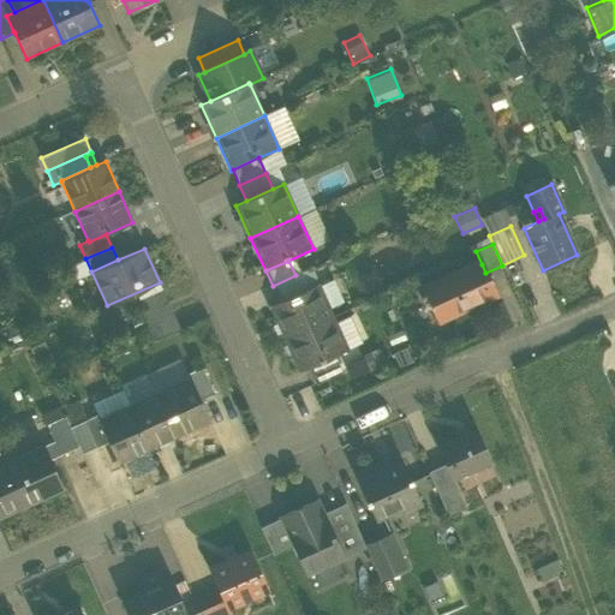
[(425,290),(437,317),(463,306),(464,306),(478,300),(477,299),(494,292),(485,273),(482,264),(425,290)]
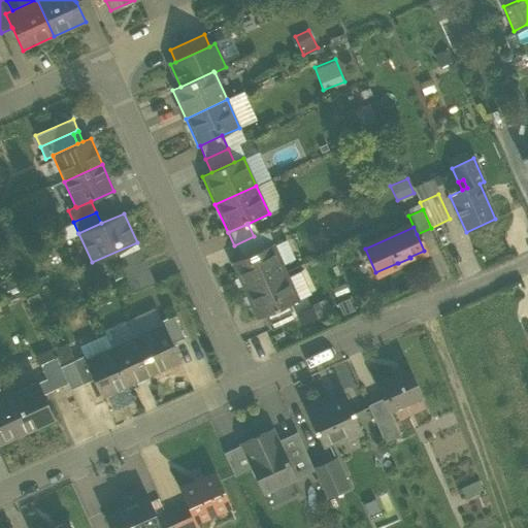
[(260,250),(254,236),(234,245),(240,259),(260,250)]
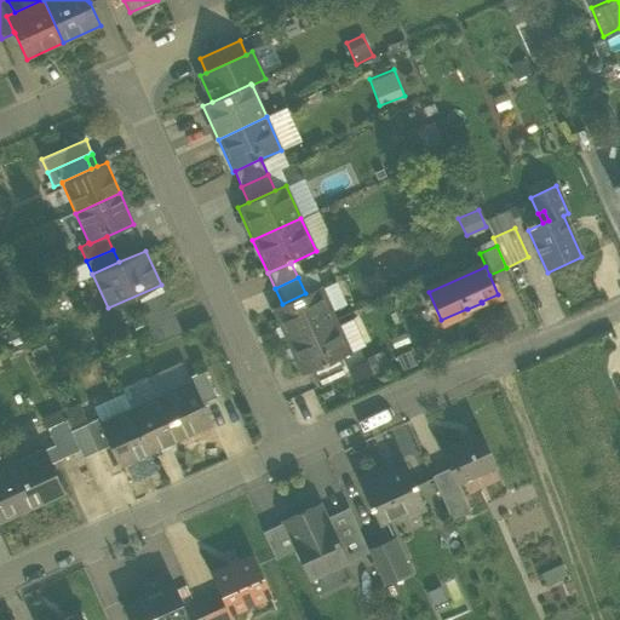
[(273,309),(287,342),(336,320),(321,286),(305,293),(282,304),(273,309)]
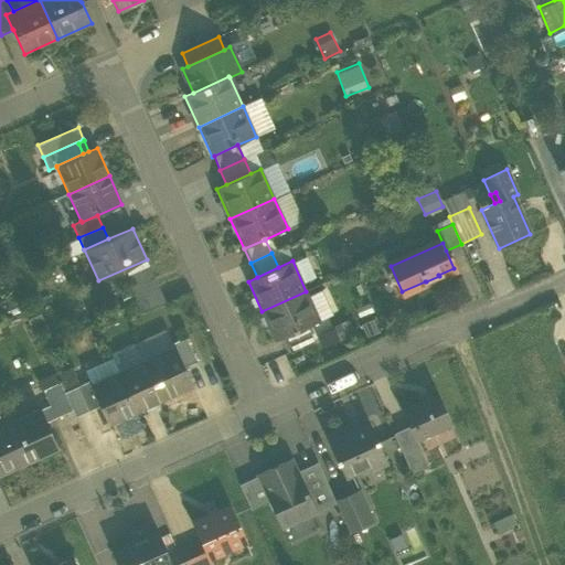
[(130,288),(136,301),(160,290),(149,265),(127,275),(132,287),(130,288)]
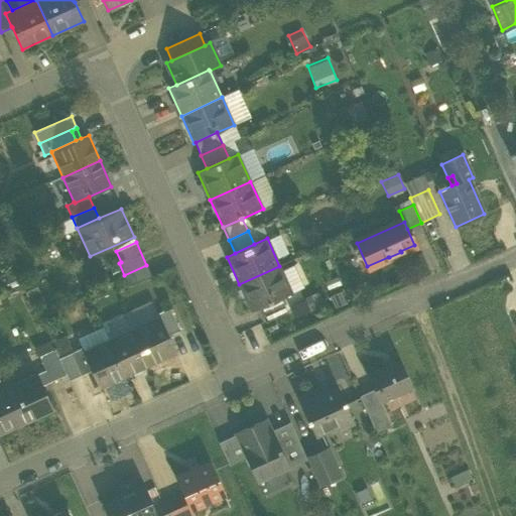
[(283,269),(293,290),(303,285),(293,264),(283,269)]
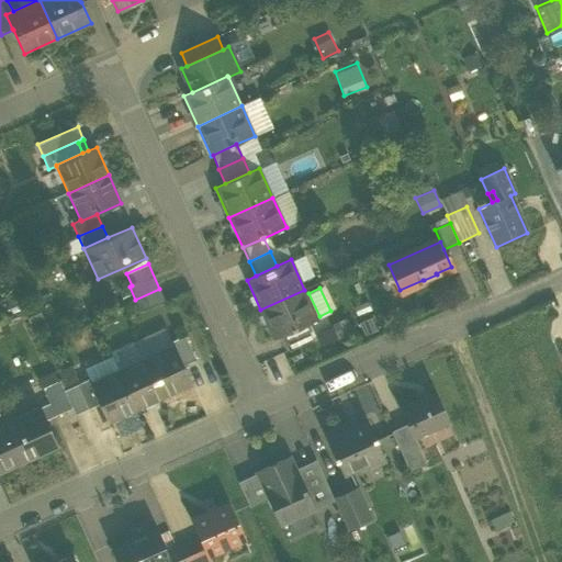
[(165,301),(159,289),(135,300),(141,312),(165,301)]
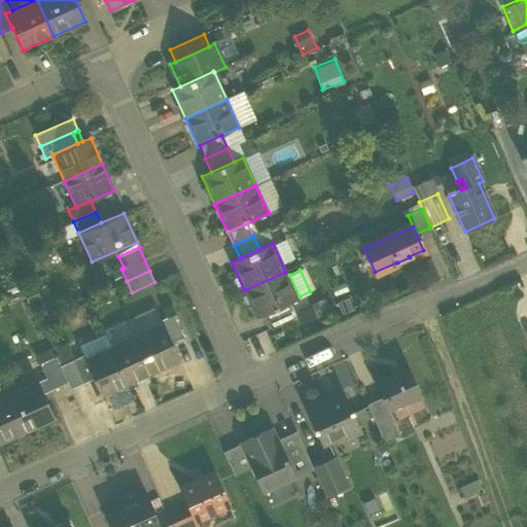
[(297,300),(285,272),(244,290),(256,318),(264,315),(286,305),(297,300)]
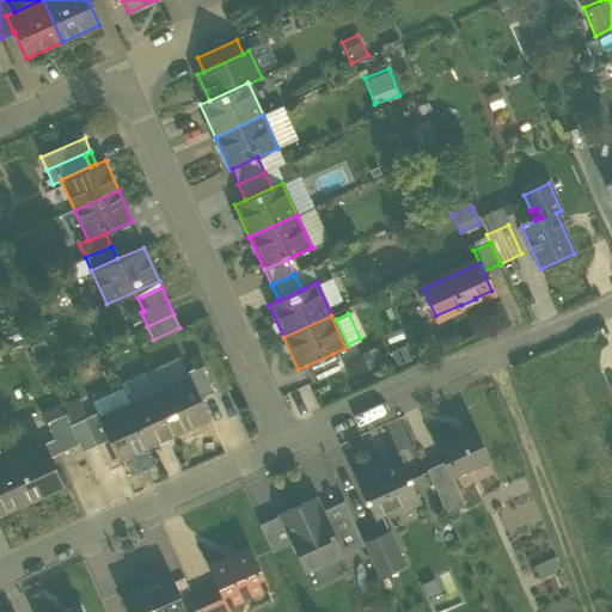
[(306,366),(313,381),(340,369),(332,354),(306,366)]
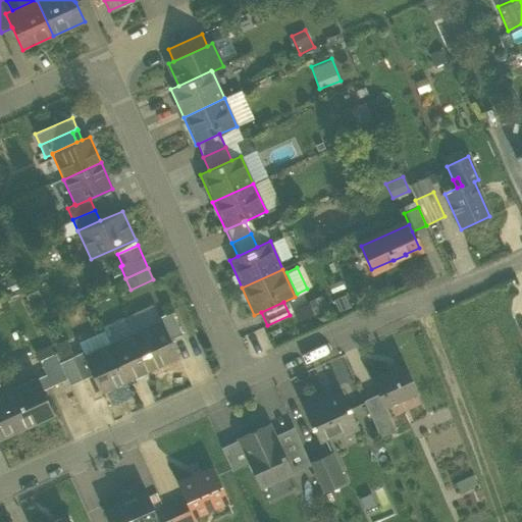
[(161,320),(170,340),(180,334),(170,312),(159,317),(160,321),(161,320)]
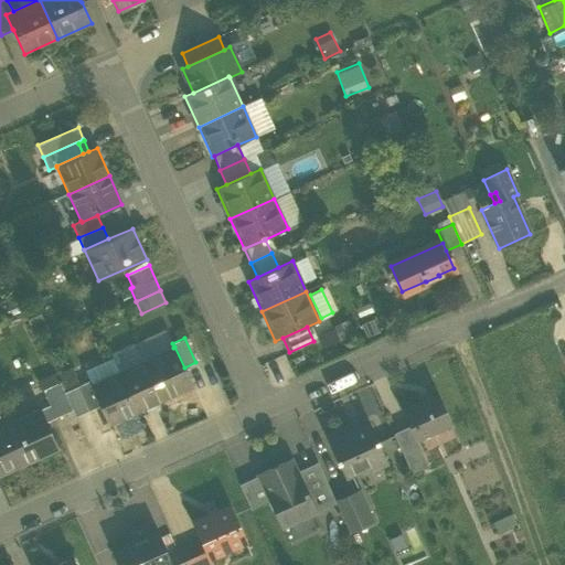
[(173,348),(147,360),(164,400),(193,387),(184,368),(174,347),(173,348)]
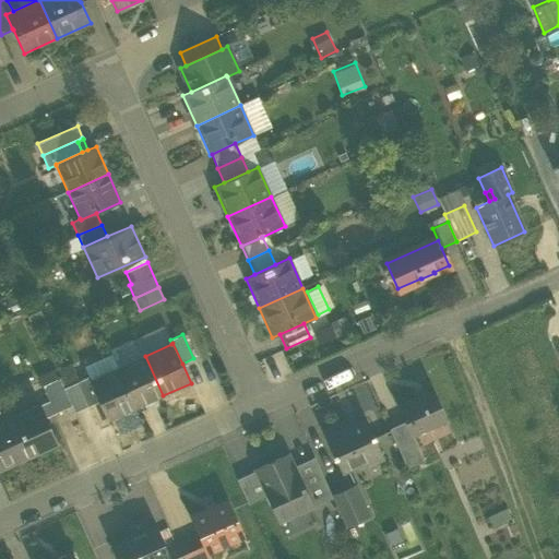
[(135,408),(163,395),(145,356),(117,368),(135,408)]
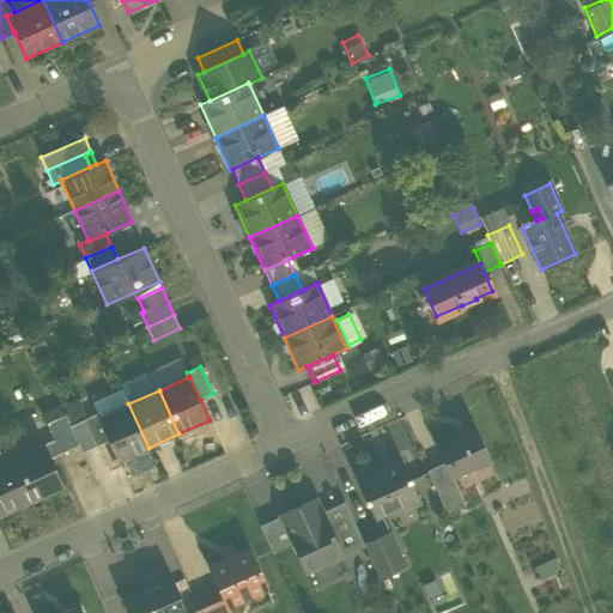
[(117,461),(149,448),(128,404),(98,417),(98,418),(108,439),(117,461)]
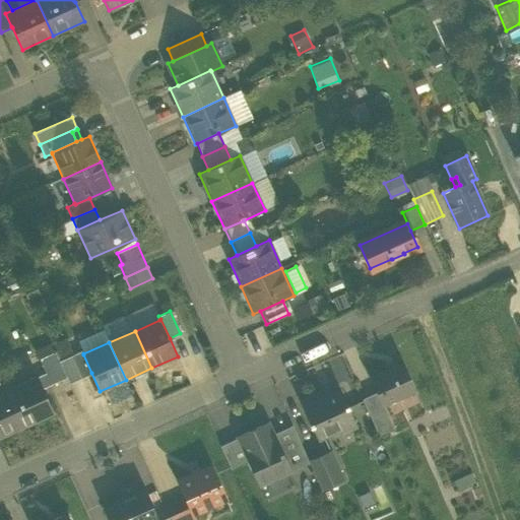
[(82,350),(70,355),(80,378),(91,373),(83,354),(83,353),(82,350)]
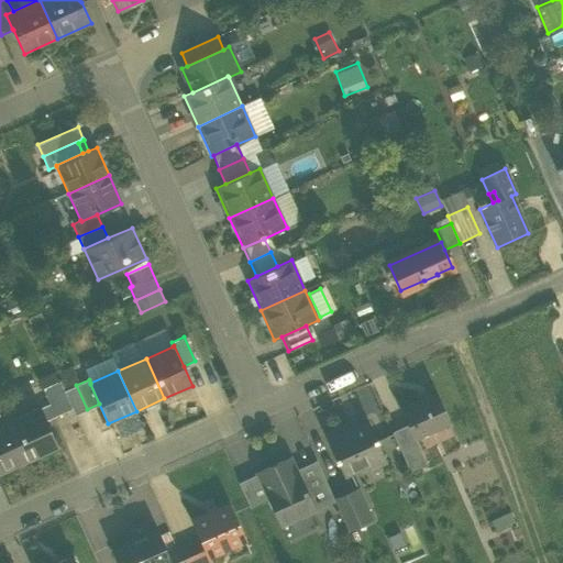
[(55,416),(72,408),(64,392),(59,382),(43,389),(55,416)]
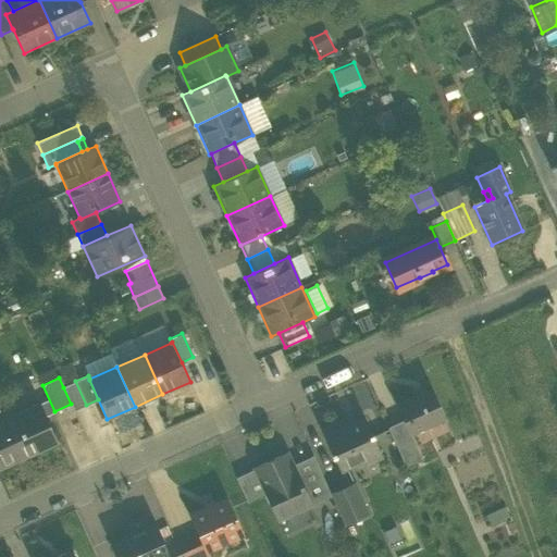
[(75,381),(63,387),(71,404),(74,411),(86,405),(75,381)]
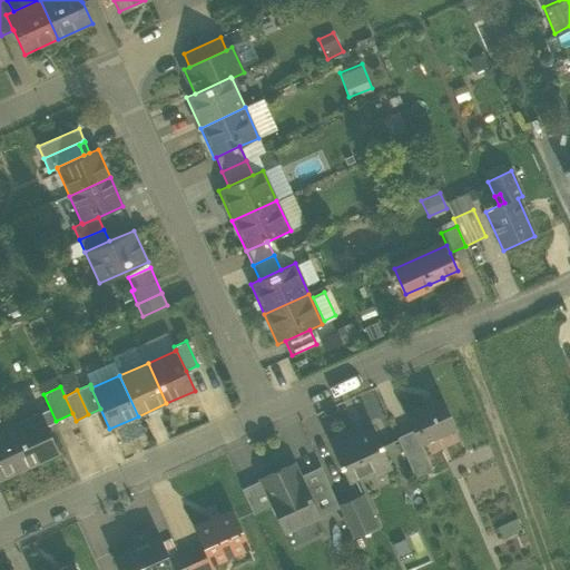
[(413,430),(420,444),(420,443),(455,428),(442,397),(405,413),(413,430)]
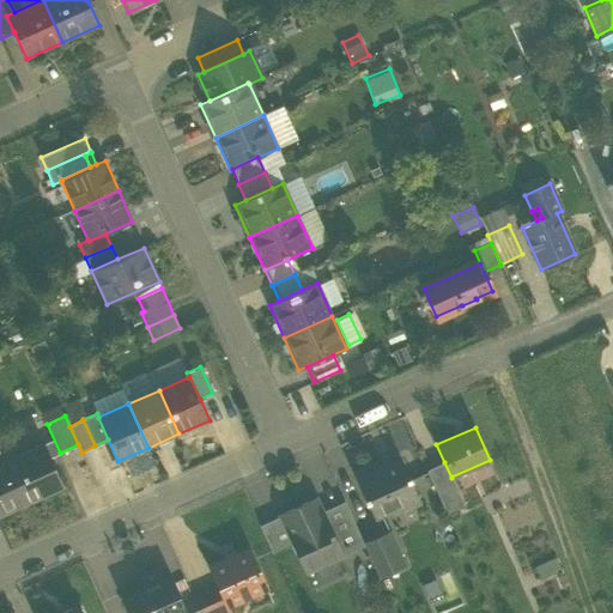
[(43,443),(2,462),(22,505),(64,486),(43,443)]
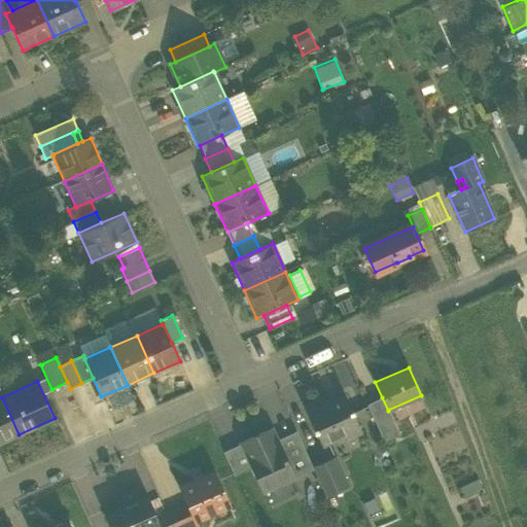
[(316,431),(321,445),(344,434),(344,432),(353,428),(355,434),(361,431),(345,396),(306,414),(314,431),(316,431)]
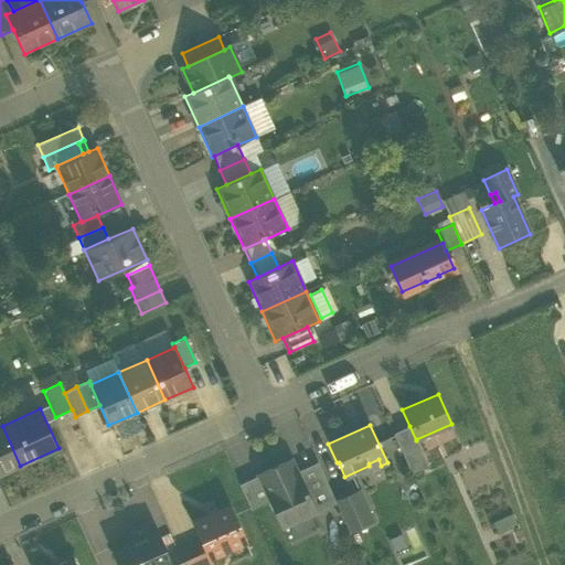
[(0,475),(20,466),(2,426),(0,426),(0,475)]
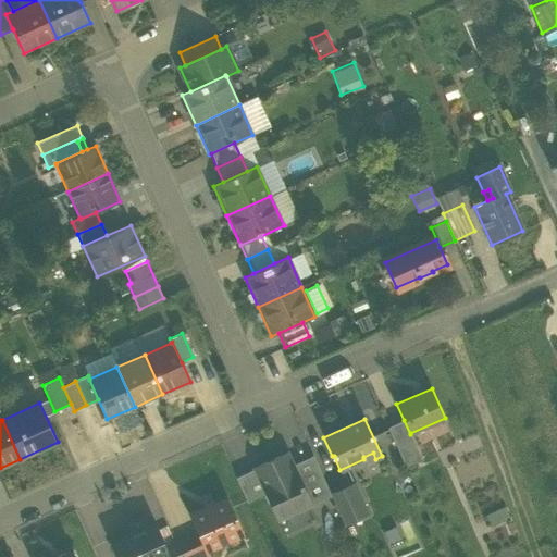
[(387,428),(406,467),(422,459),(410,433),(410,434),(404,420),(387,428)]
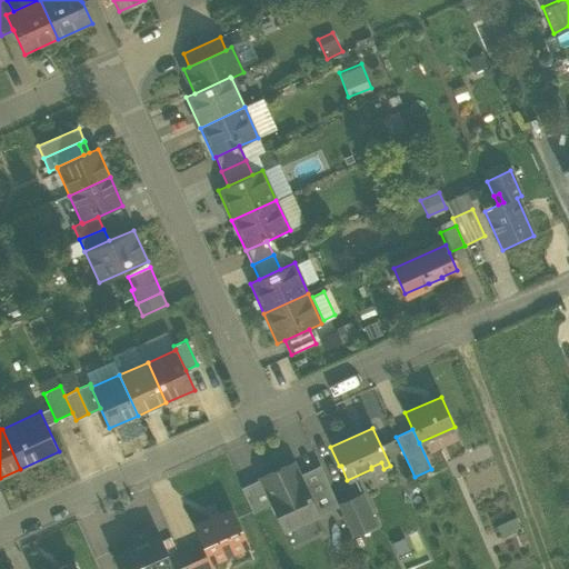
[(371,467),(371,469),(373,473),(383,469),(381,462),(371,467)]
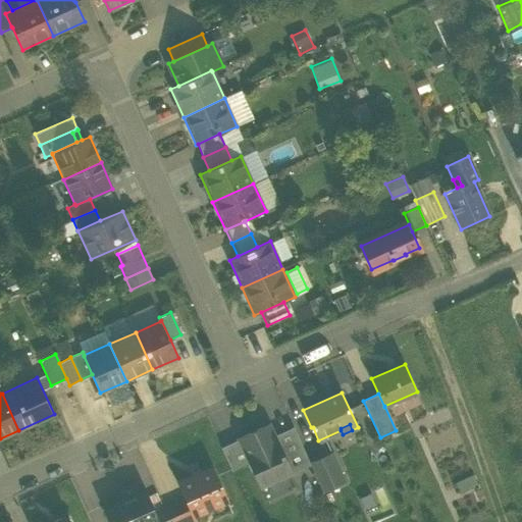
[(249,462),(260,486),(291,473),(290,470),(274,436),(268,425),(238,438),(239,439),(249,462)]
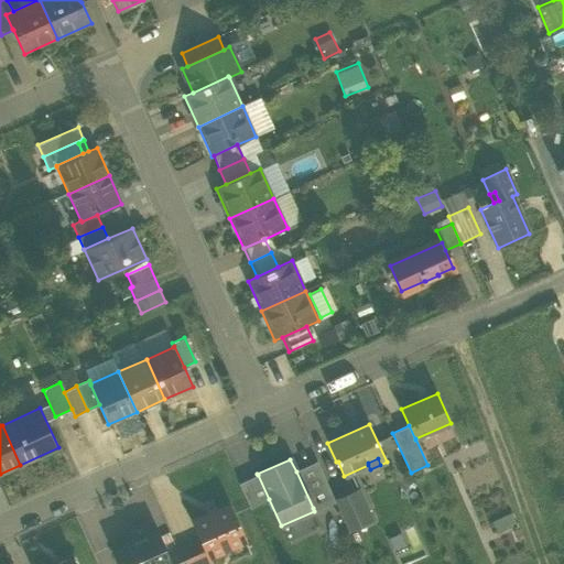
[(296,472),(313,508),(333,498),(316,462),(296,472)]
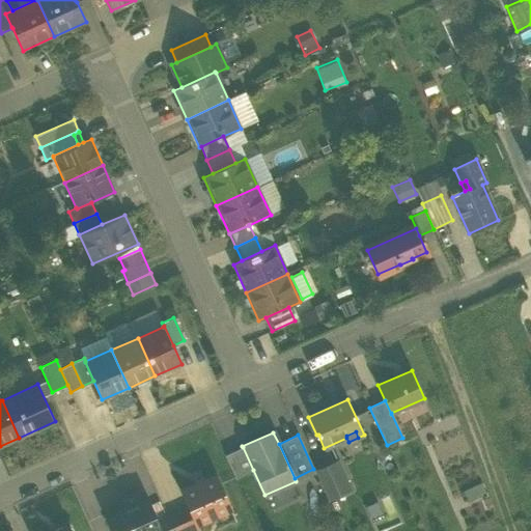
[(225,455),(235,478),(253,470),(243,447),(225,455)]
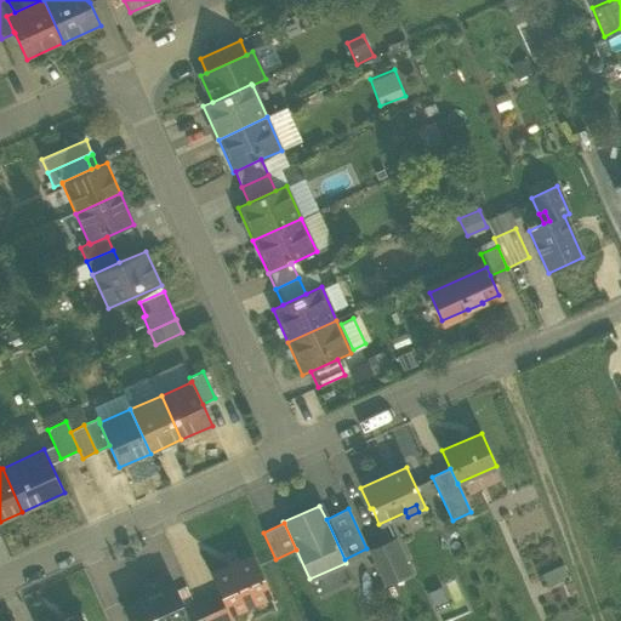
[(368,550),(383,586),(410,574),(393,539),(368,550)]
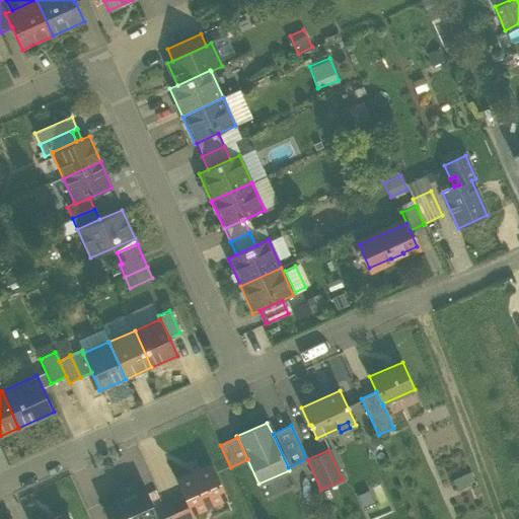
[(184,496),(192,513),(225,498),(211,466),(192,475),(192,474),(177,480),(184,496)]
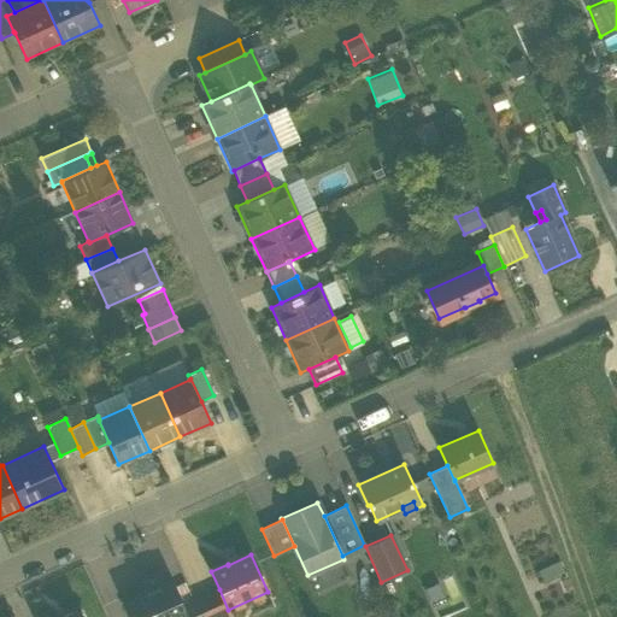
[(122,600),(129,616),(187,616),(183,606),(170,579),(122,600)]
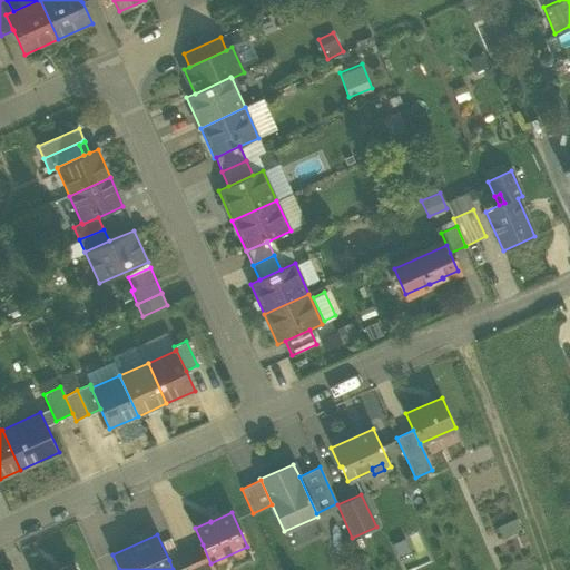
[(203,544),(180,554),(187,569),(214,569),(210,563),(203,544)]
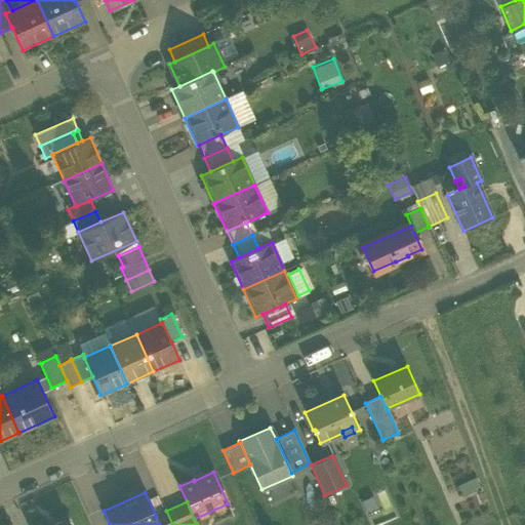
[(172,524),(166,511),(156,516),(159,524),(172,524)]
